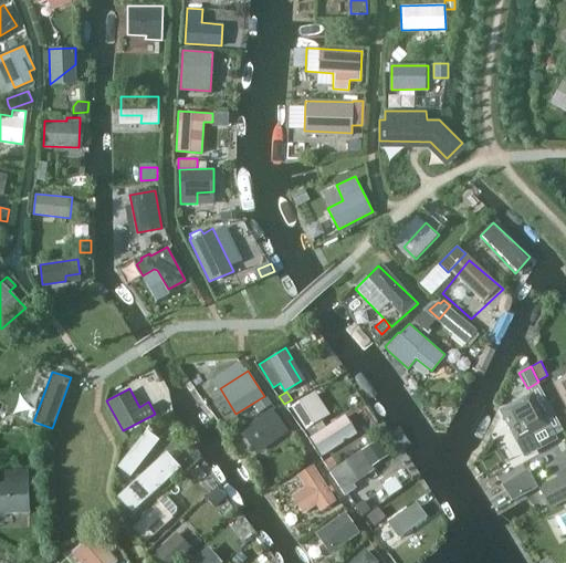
[(310,394),(293,405),(307,427),(324,416),(310,394)]
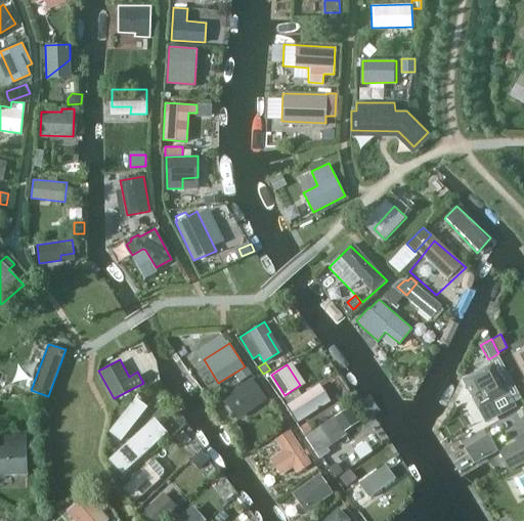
[(508,393),(492,364),(465,380),(479,407),(508,393)]
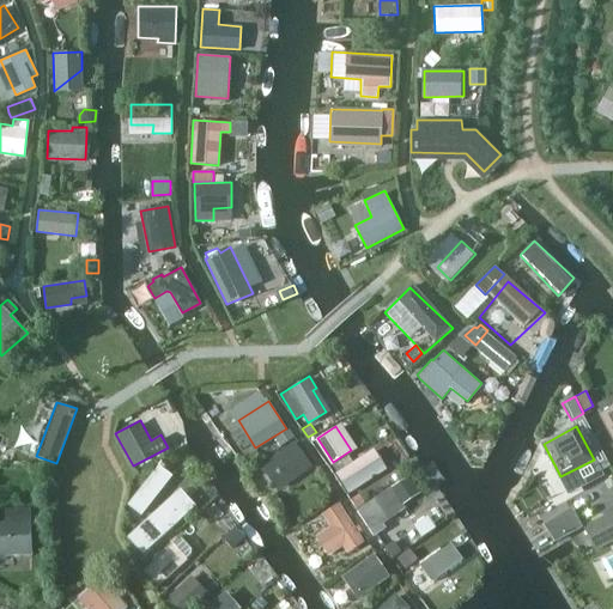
[(289,428),(274,437),(280,445),(295,436),(289,428)]
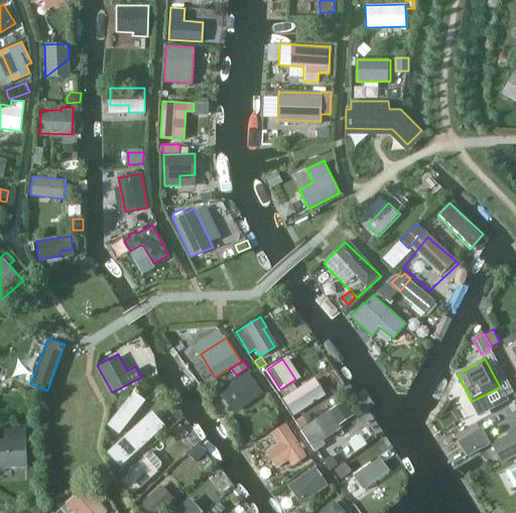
[(262,392),(247,371),(226,386),(241,407),(262,392)]
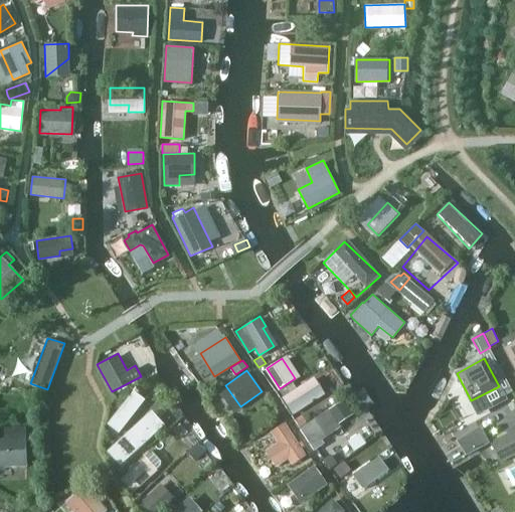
[(293,413),(324,393),(314,376),(296,387),(292,381),(286,385),(290,391),(282,396),(293,413)]
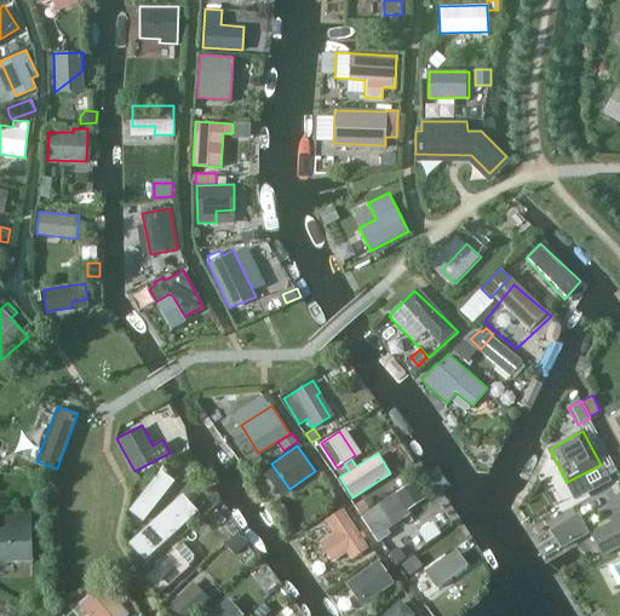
[(128,510),(142,520),(173,481),(160,470),(128,510)]
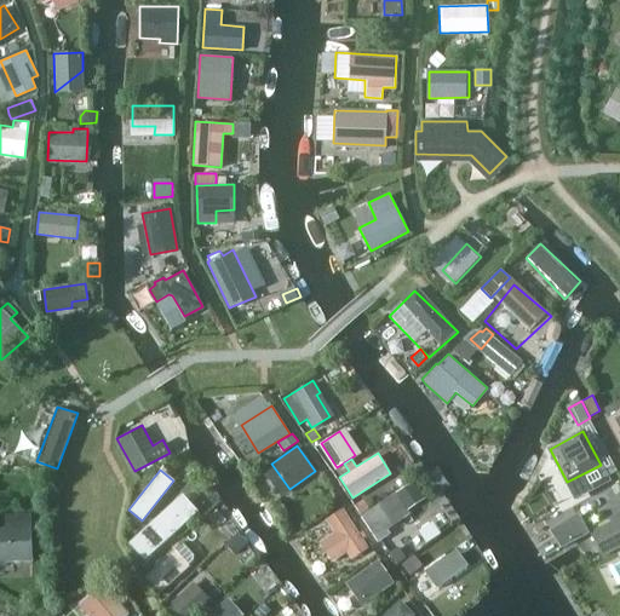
[(395,493),(407,510),(424,498),(413,481),(395,493)]
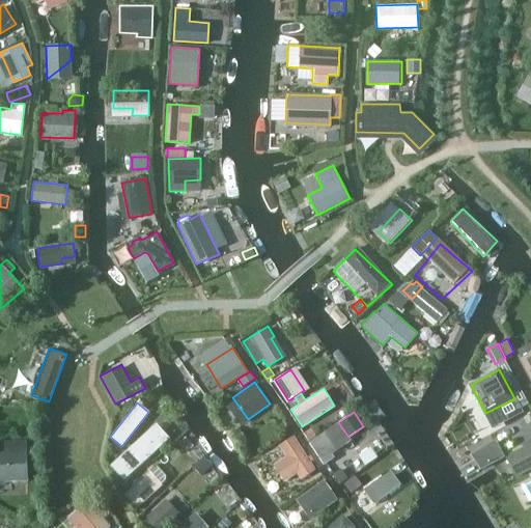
[(309,442),(324,464),(334,456),(331,453),(351,440),(338,422),(309,442)]
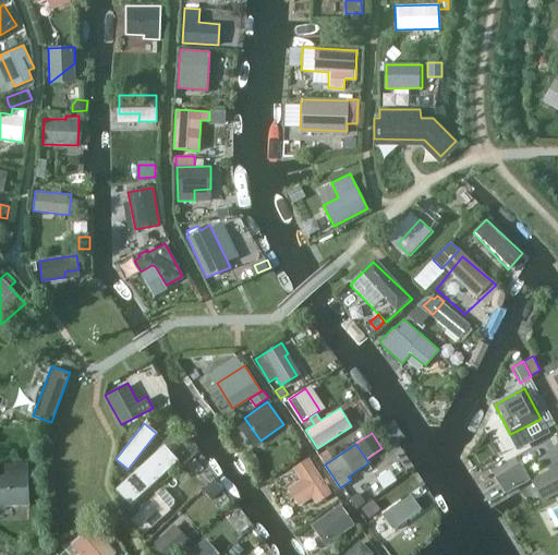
[(116,489),(130,504),(168,468),(154,454),(116,489)]
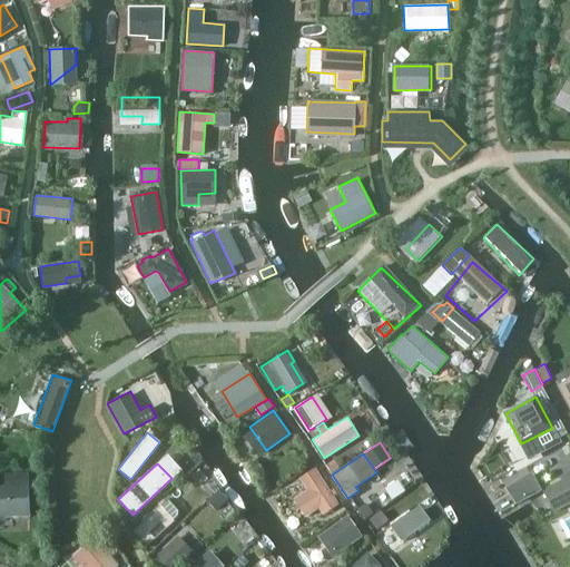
[(310,490),(297,498),(307,512),(321,504),(325,511),(337,504),(332,496),(335,494),(332,489),(328,491),(314,469),(303,476),(311,489),(310,490)]
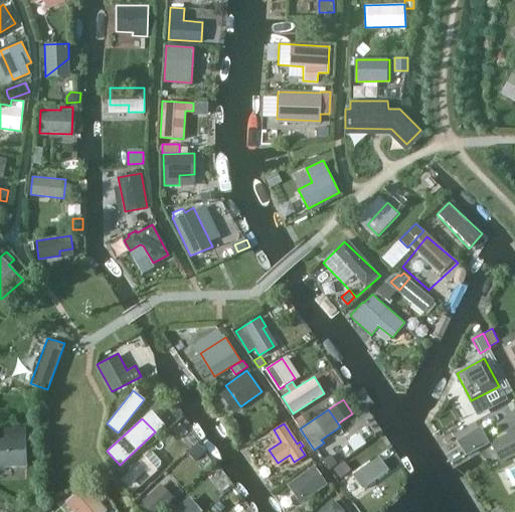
[(457,441),(466,455),(488,441),(480,427),(457,441)]
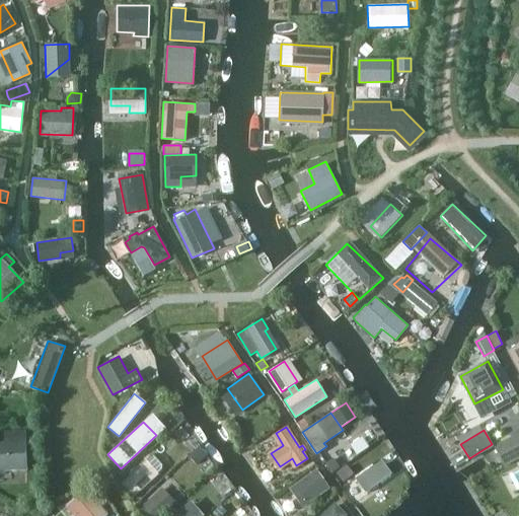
[(518,456),(518,431),(494,444),(504,464),(518,456)]
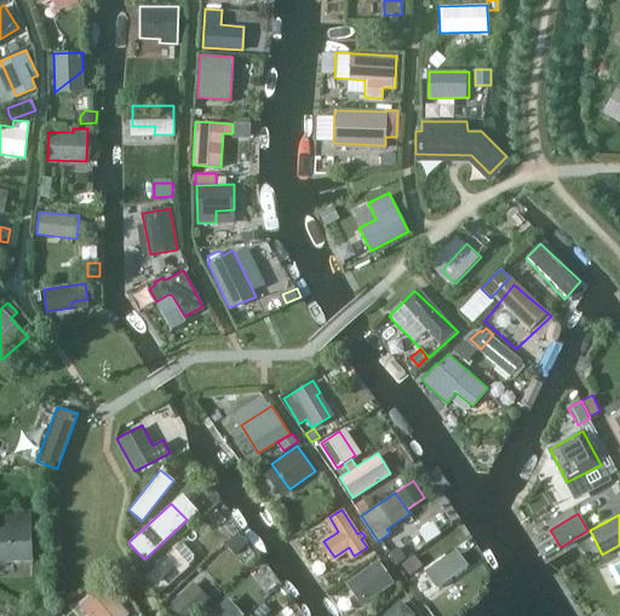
[(0,560),(33,560),(32,517),(19,517),(19,530),(0,529),(0,560)]
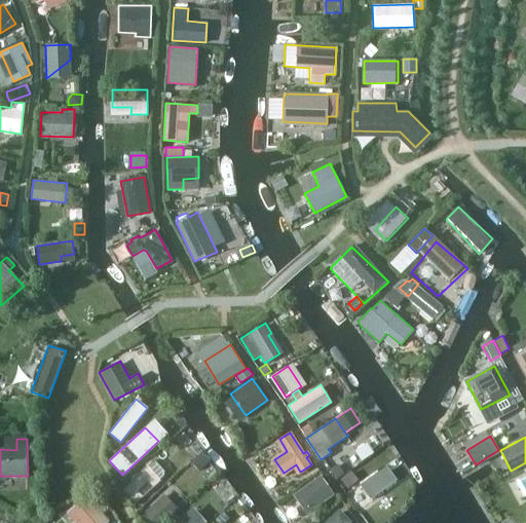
[(354,450),(362,459),(373,452),(366,442),(354,450)]
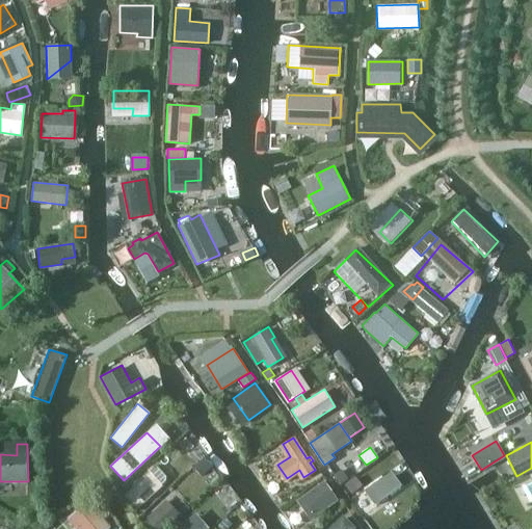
[(206,458),(195,468),(203,475),(213,466),(206,458)]
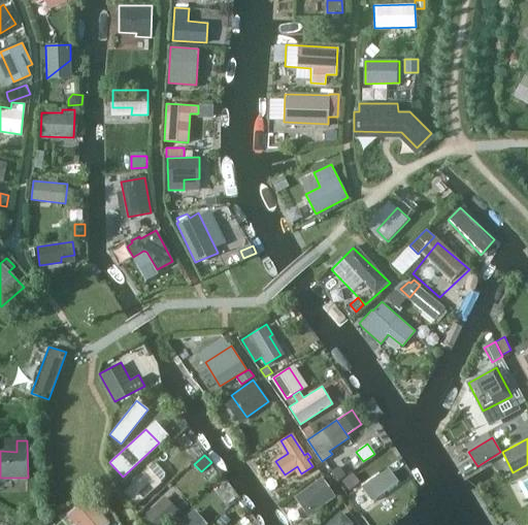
[(124,492),(134,503),(160,480),(164,477),(164,472),(156,462),(124,492)]
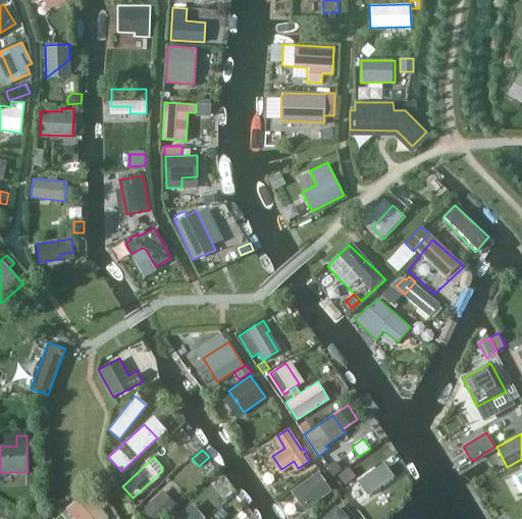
[(367,496),(394,476),(383,462),(357,481),(367,496)]
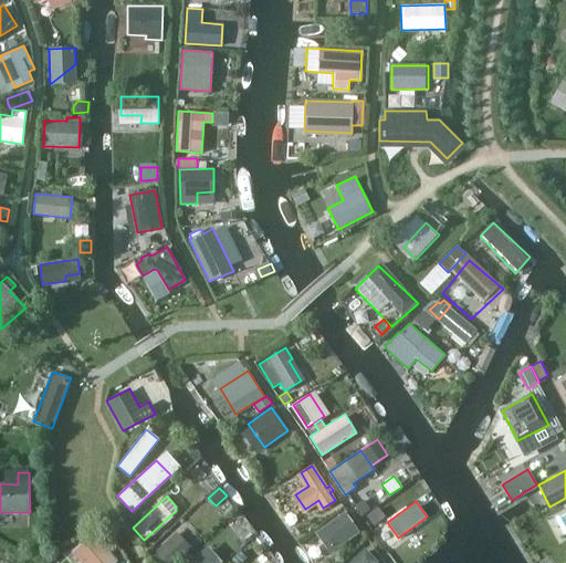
[(366,514),(373,524),(385,515),(377,507),(366,514)]
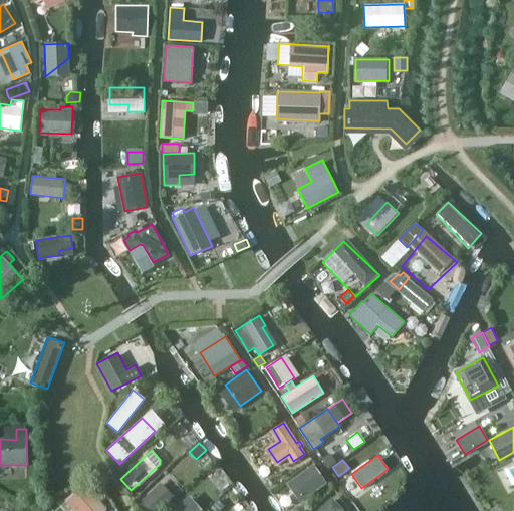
[(325,482),(312,464),(286,484),(299,501),(325,482)]
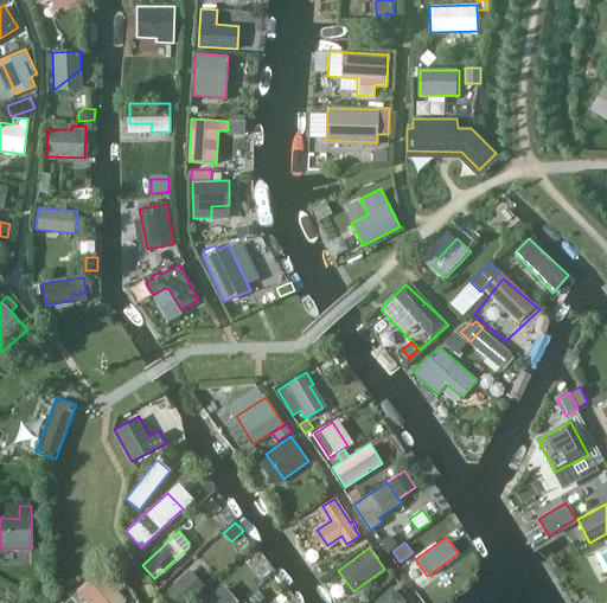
[(87,602),(120,602),(125,600),(101,571),(77,591),(87,602)]
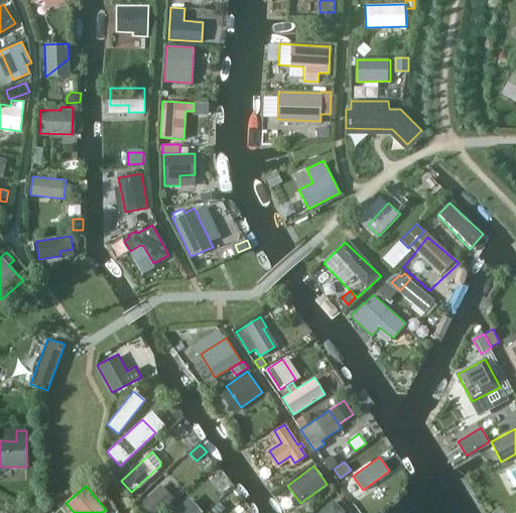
[(142,512),(155,512),(172,497),(161,486),(137,508),(142,512)]
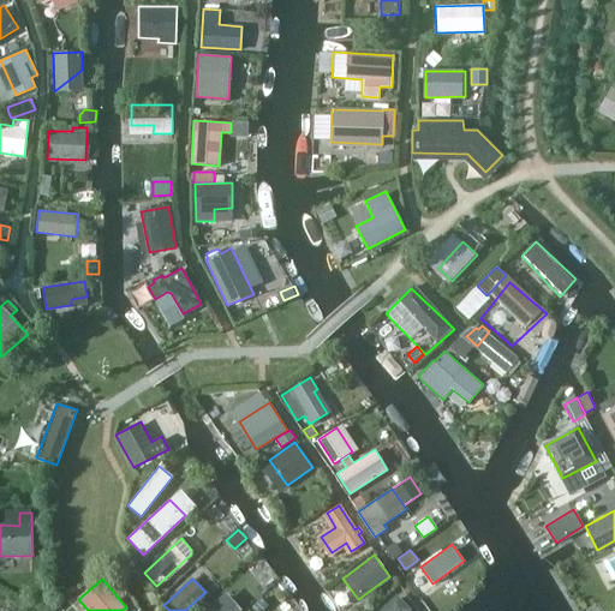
[(408,610),(410,610),(395,594),(378,610),(408,610)]
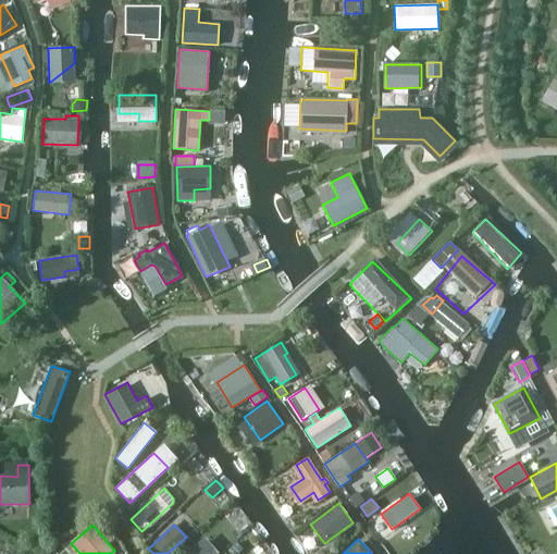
[(208,553),(199,543),(185,553),(208,553)]
